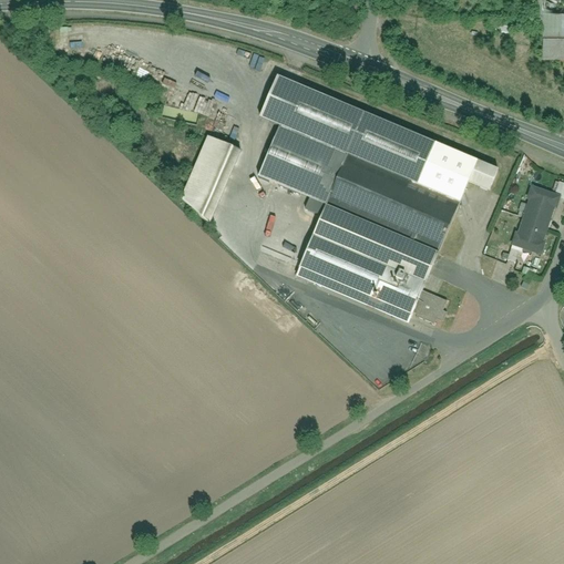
[(535,0),(536,57),(563,55),(563,0),(535,0)]
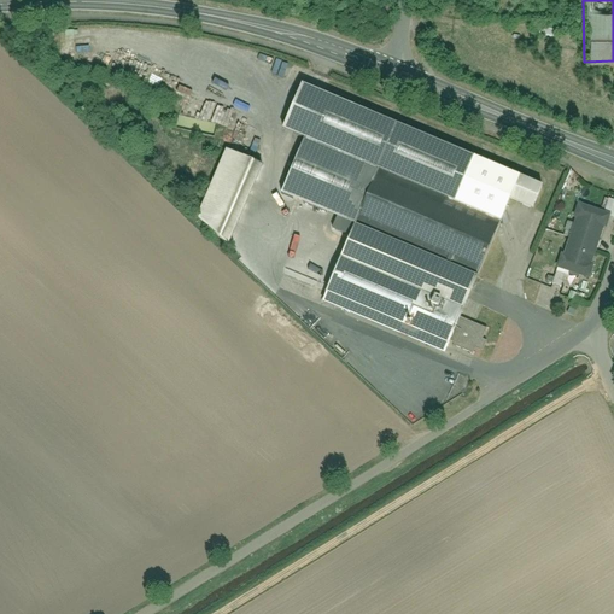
[(323,291),(450,343),(451,340),(462,314),(509,200),(532,209),(544,180),(300,80),(280,129),(302,138),(280,191),(352,221),(323,291)]
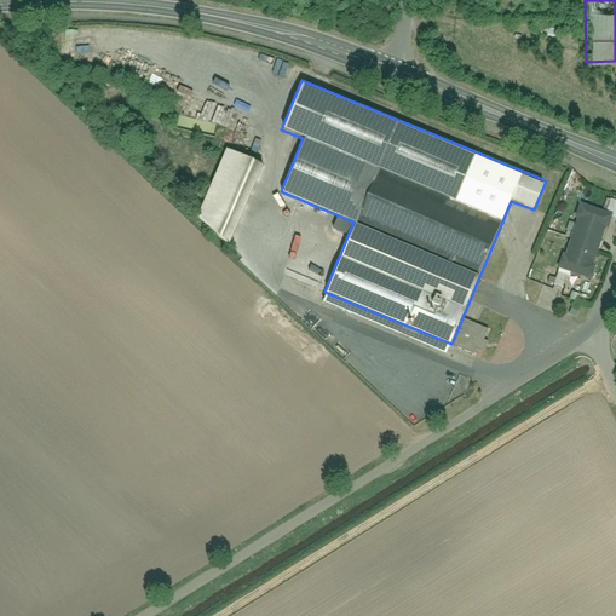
[(265,159),(229,143),(200,213),(230,241),(265,159)]
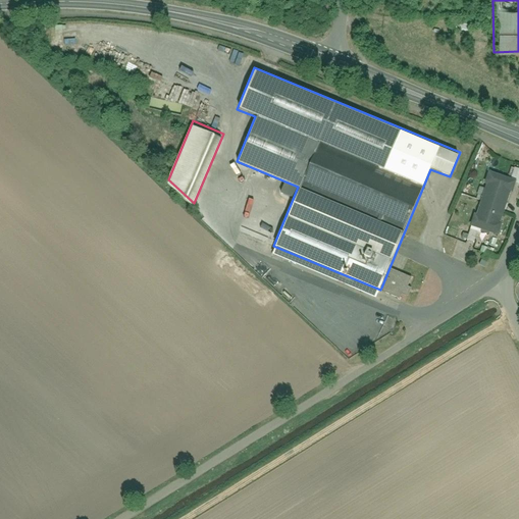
[(518,178),(485,168),(468,225),(501,235),(518,178)]
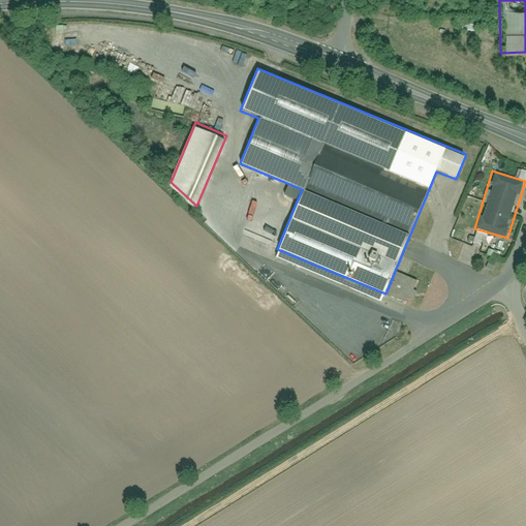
[(420,279),(396,269),(387,291),(408,301),(410,297),(416,299),(420,289),(415,288),(420,279)]
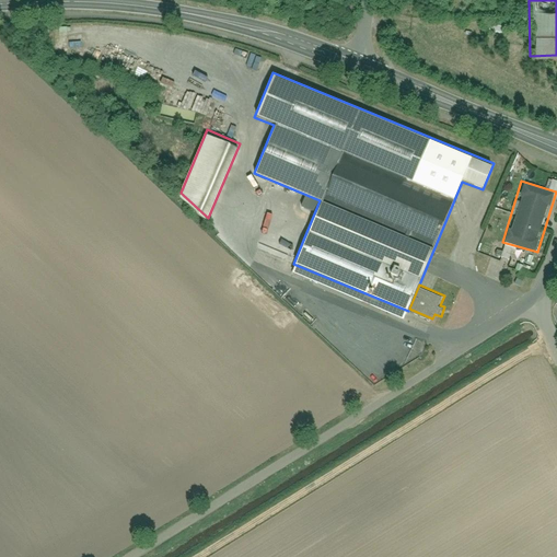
All buildings are outlined.
